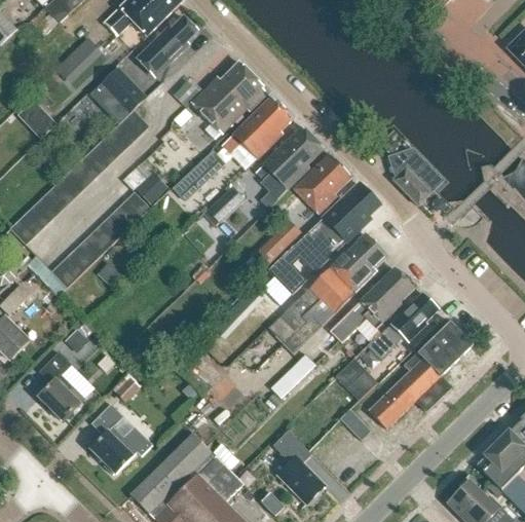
[(51,0),(44,7),(59,23),(81,0),(51,0)]
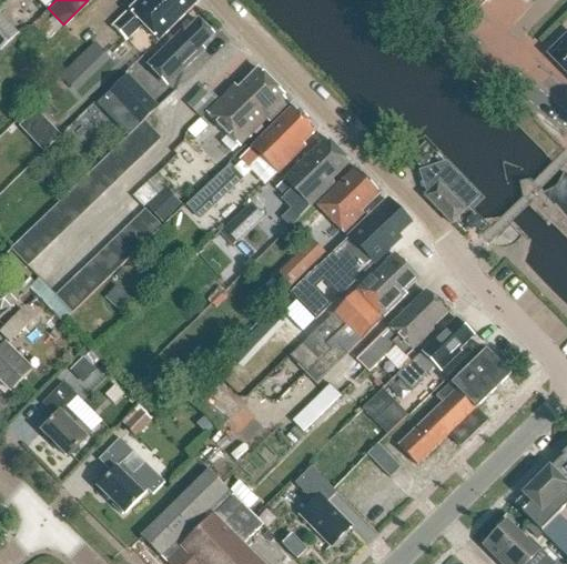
[(161,34),(196,0),(137,0),(112,24),(125,38),(142,22),(155,36),(161,34)]
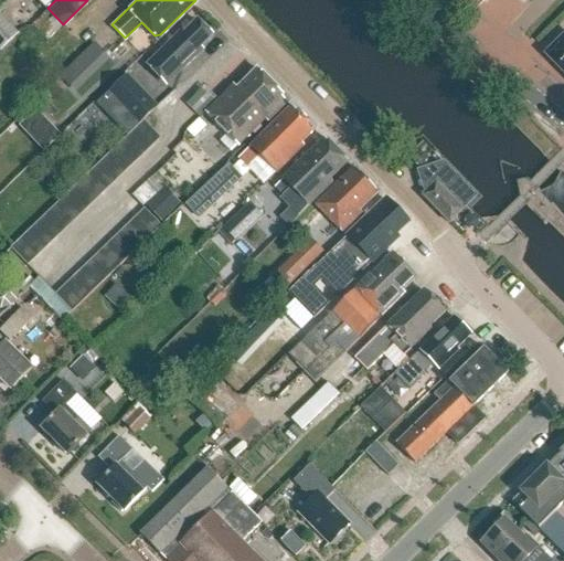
[(0,46),(18,30),(0,11),(0,46)]
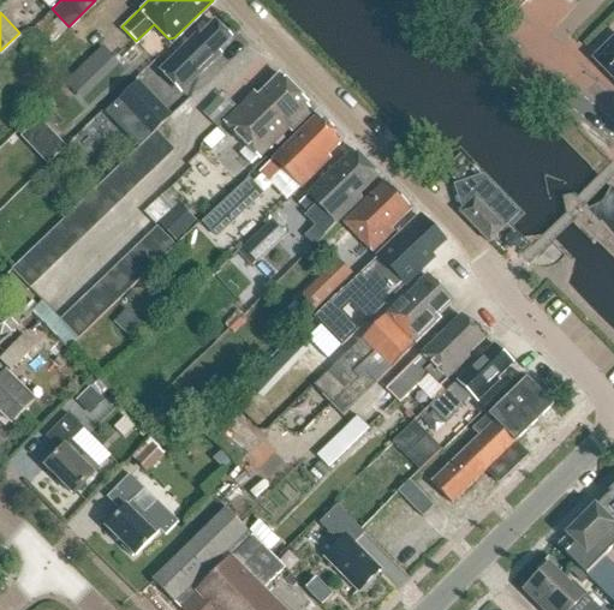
[(209,57),(230,36),(226,33),(226,29),(221,23),(218,23),(214,19),(201,33),(197,30),(159,67),(176,84),(194,66),(200,72),(213,59),(209,57)]
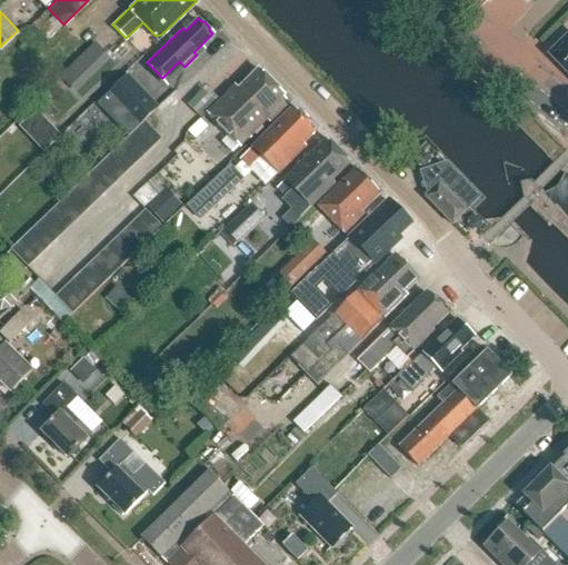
[(567,71),(567,35),(559,45),(558,42),(548,53),(567,71)]
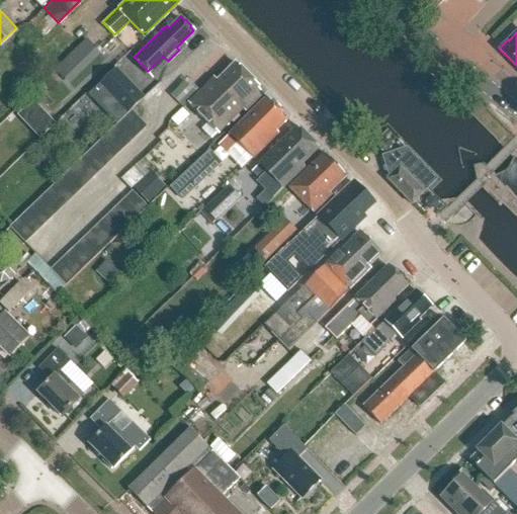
[(99,52),(87,38),(56,68),(69,81),(99,52)]
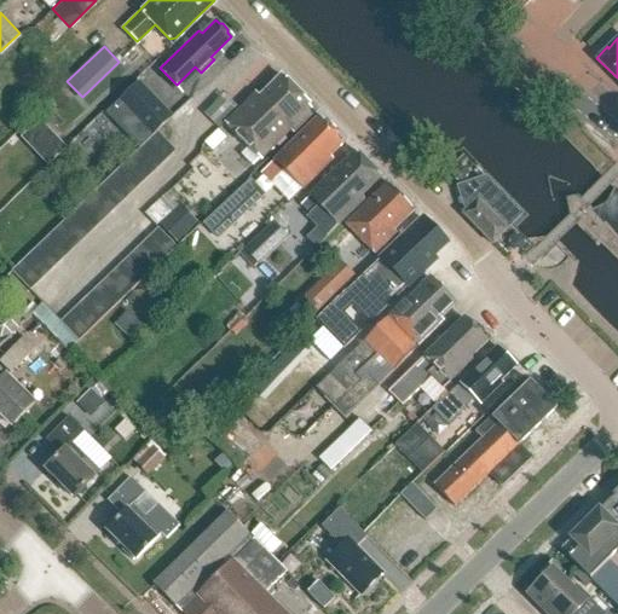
[(293,128),(312,109),(306,103),(309,100),(281,73),(279,74),(260,94),(255,90),(225,121),(260,157),(292,127),(293,128)]
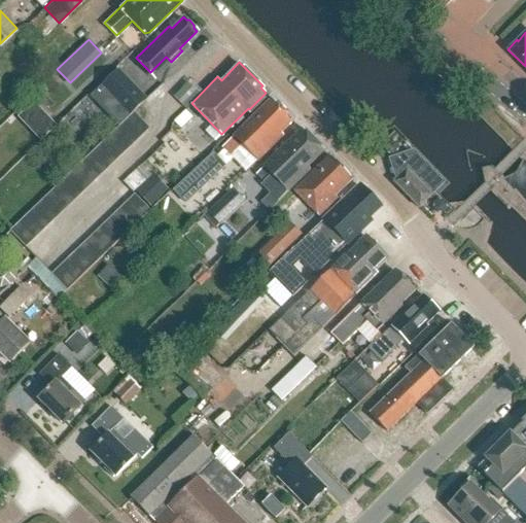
[(133,81),(118,67),(101,82),(115,98),(133,81)]
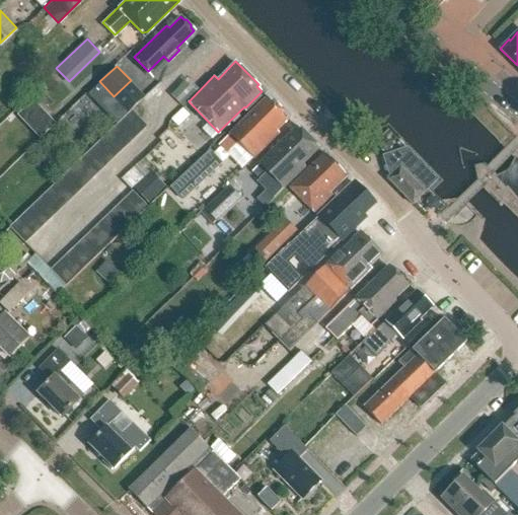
[(185,98),(198,78),(190,73),(176,93),(185,98)]
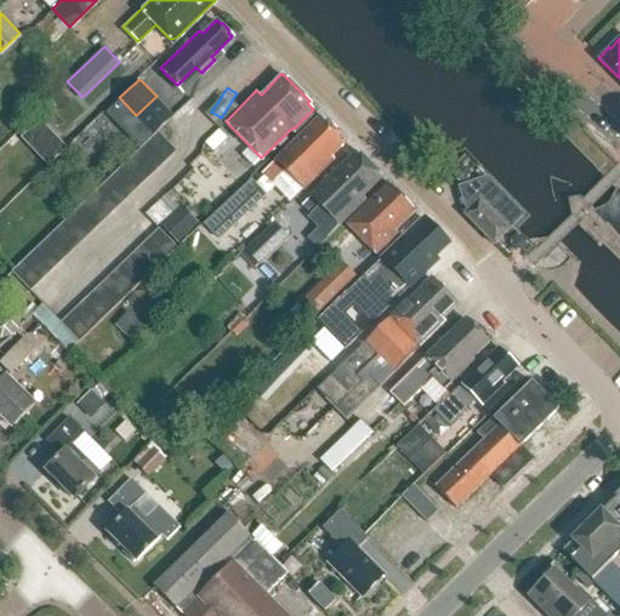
[(320,113),(261,171),(269,181),(284,166),(303,186),(333,157),(330,154),(345,138),(346,140),(346,138),(320,112),(319,113),(320,113)]
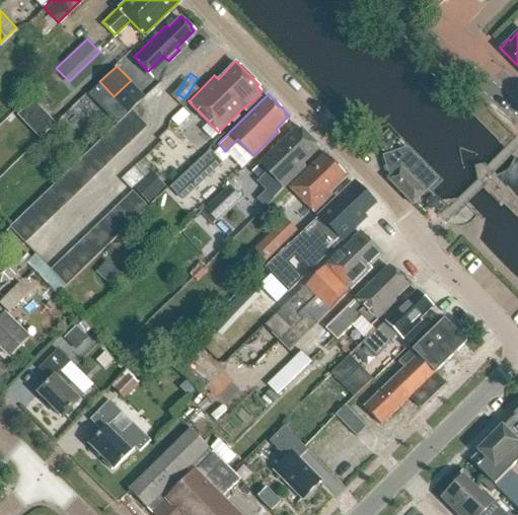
[(39,98),(23,114),(45,134),(60,119),(39,98)]
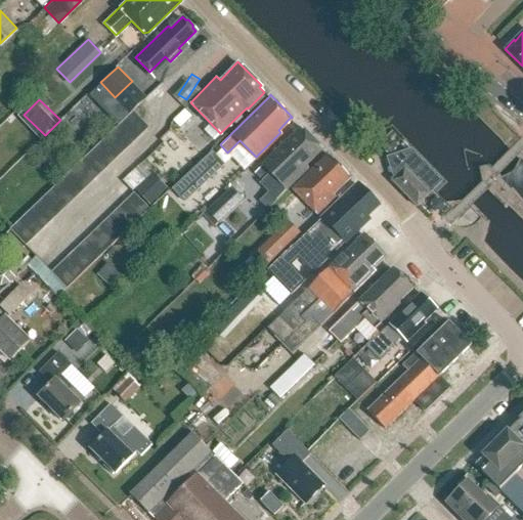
[(133,109),(125,117),(140,133),(148,125),(133,109)]
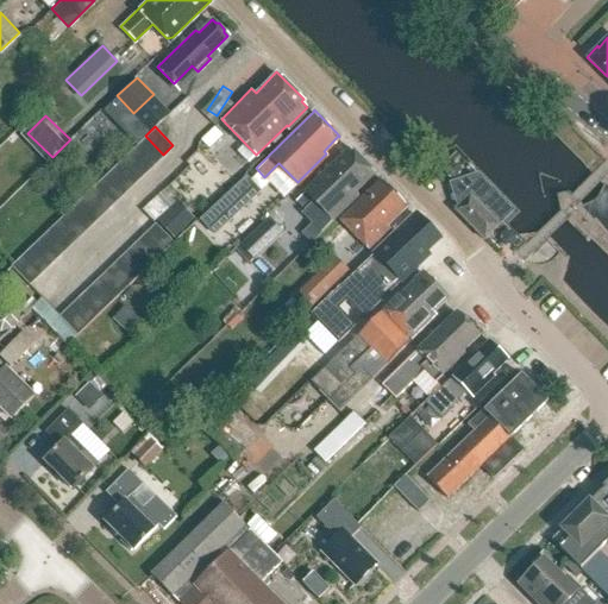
[(163,155),(145,136),(135,145),(152,164),(163,155)]
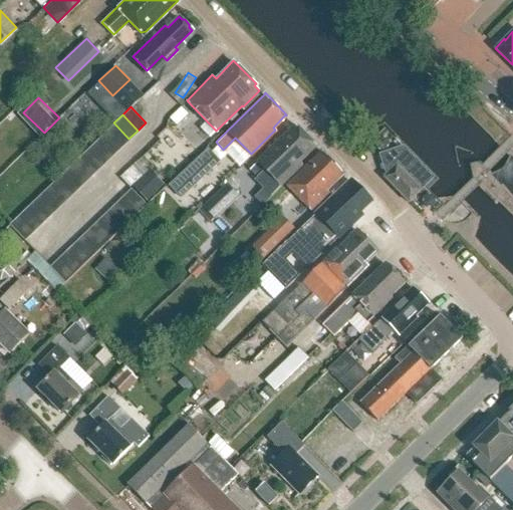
[(129,139),(113,122),(105,131),(120,147),(129,139)]
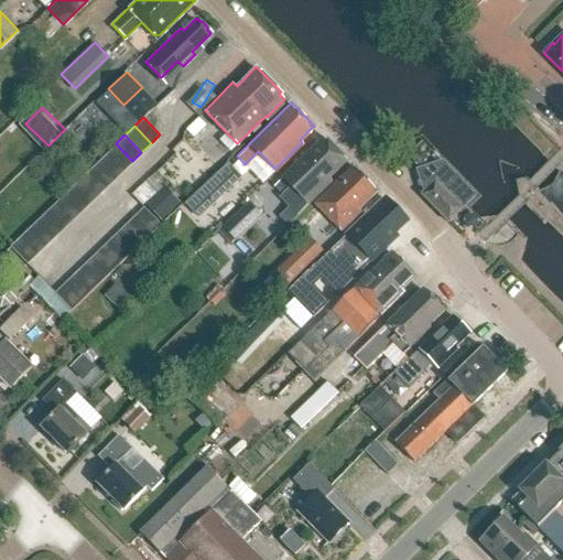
[(327,176),(346,159),(331,142),(323,136),(274,184),(282,192),(279,196),(288,204),(296,213),(307,202),(329,180),(327,176)]
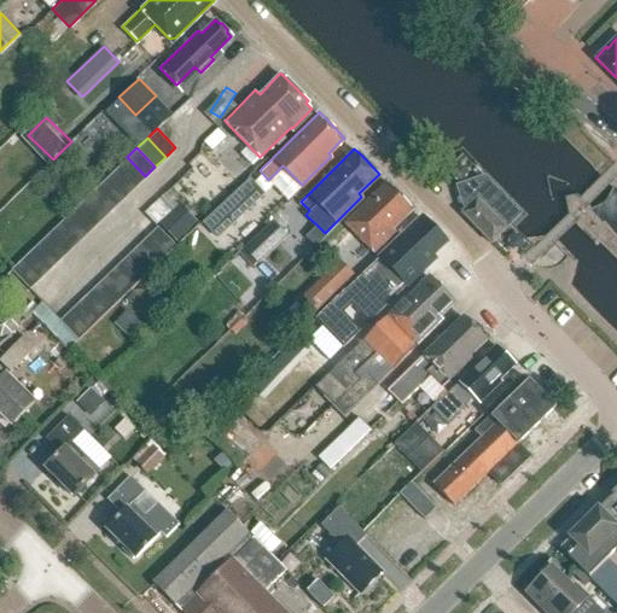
[(145,176),(127,157),(117,165),(135,185),(145,176)]
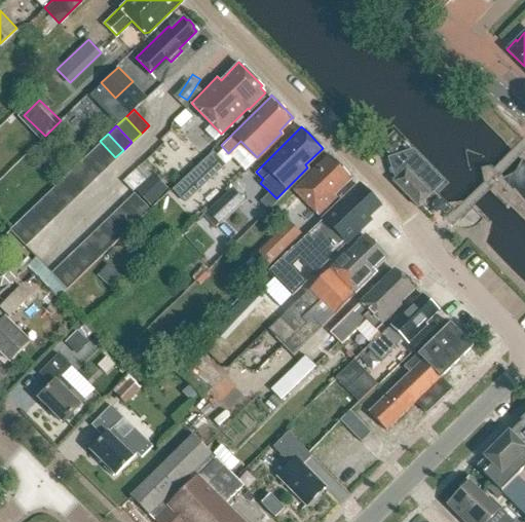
[(115,157),(100,141),(92,149),(107,165),(115,157)]
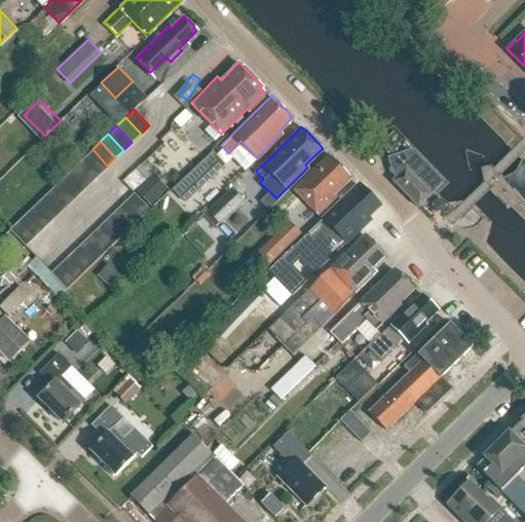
[(107,165),(92,149),(84,156),(100,174),(107,165)]
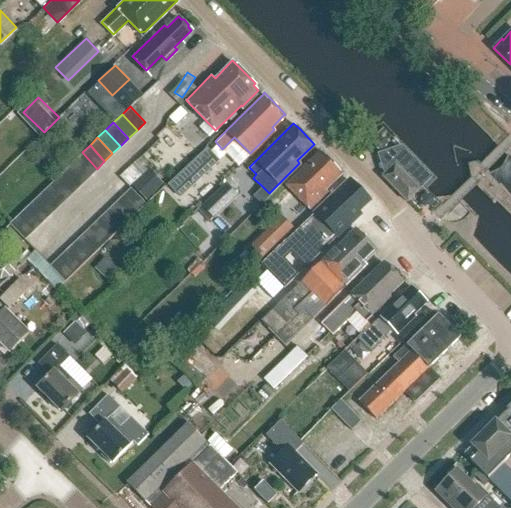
[(206,146),(179,172),(191,184),(218,159),(206,146)]
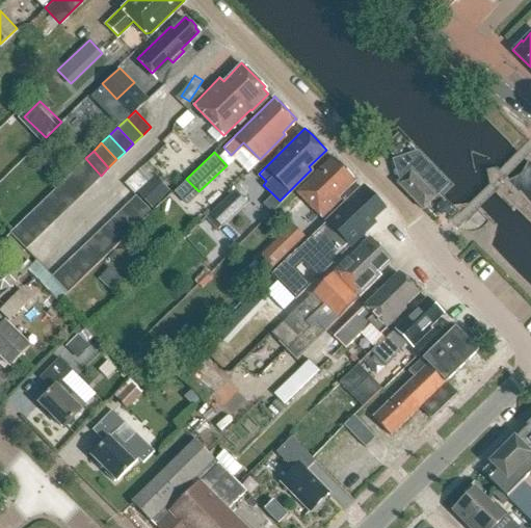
[(338,195),(355,178),(333,155),(296,190),(321,216),(340,198),(338,195)]
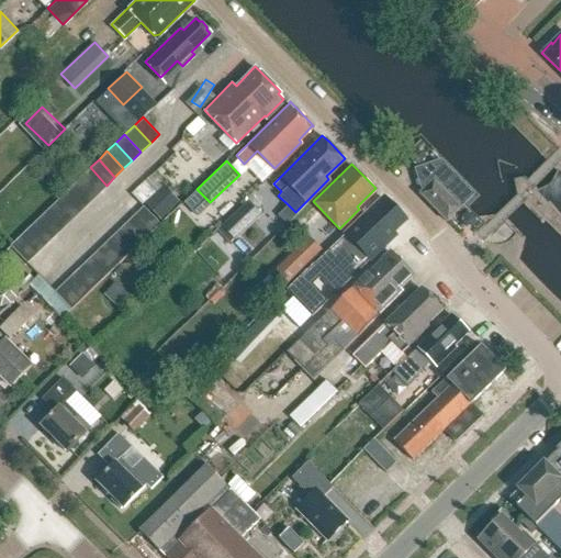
[(107,186),(90,167),(81,176),(98,193),(107,186)]
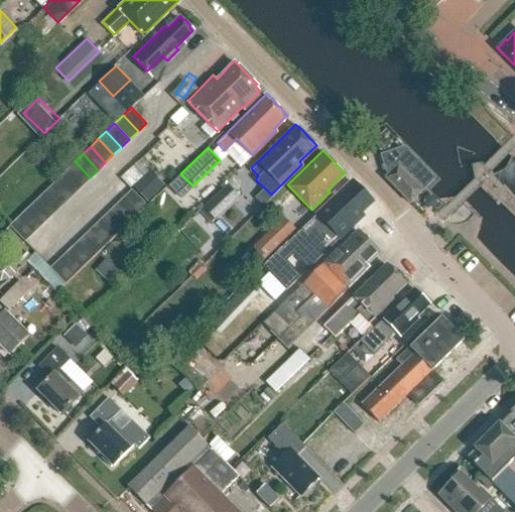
[(90,177),(75,161),(67,168),(82,185),(90,177)]
